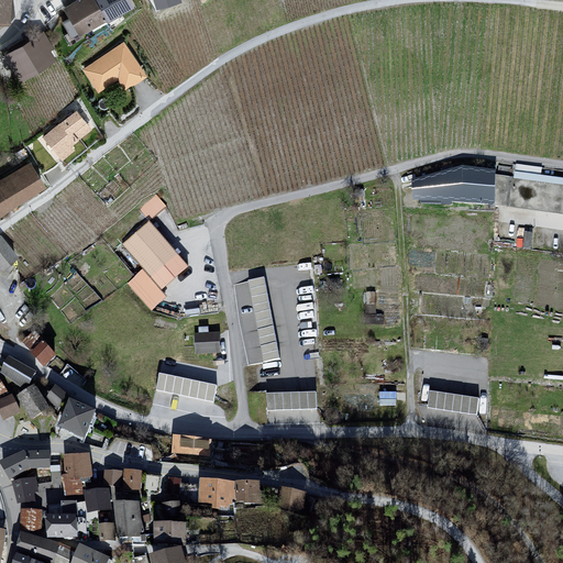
[(75,3),(66,9),(72,18),(80,33),(90,26),(88,24),(101,17),(102,18),(119,9),(121,12),(131,7),(127,0),(79,0),(76,2),(75,2),(75,3)]
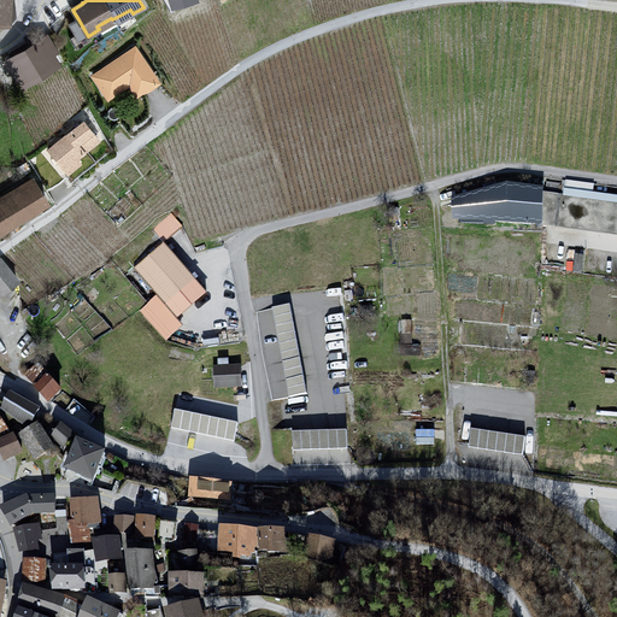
[(15,70),(19,78),(21,81),(53,62),(47,51),(51,50),(45,39),(29,48),(27,45),(10,54),(12,58),(9,60),(15,70)]
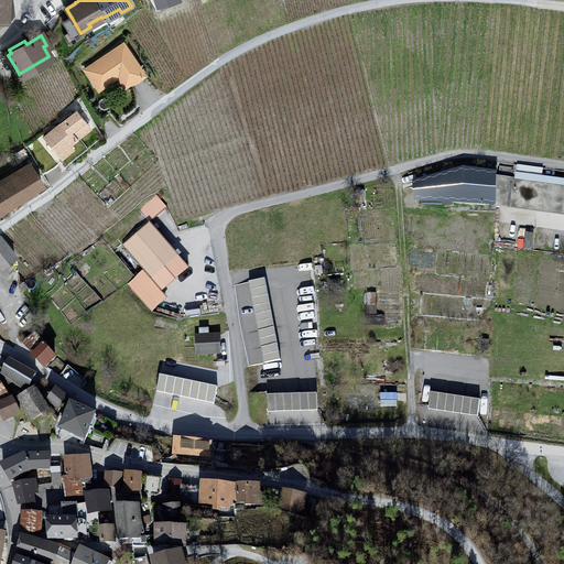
[(130,82),(142,74),(122,44),(85,69),(98,88),(123,72),(130,82)]
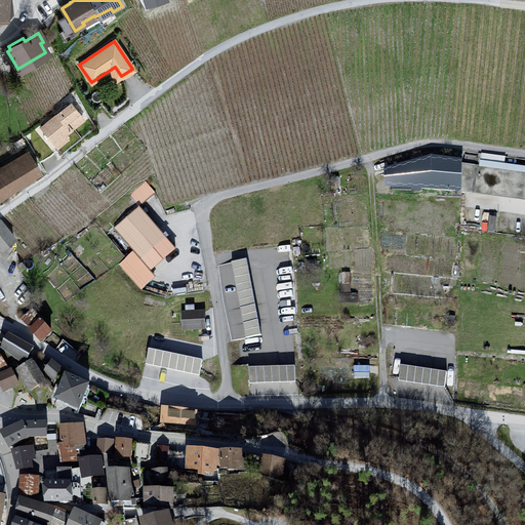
[(54,143),(83,119),(70,104),(41,127),(54,143)]
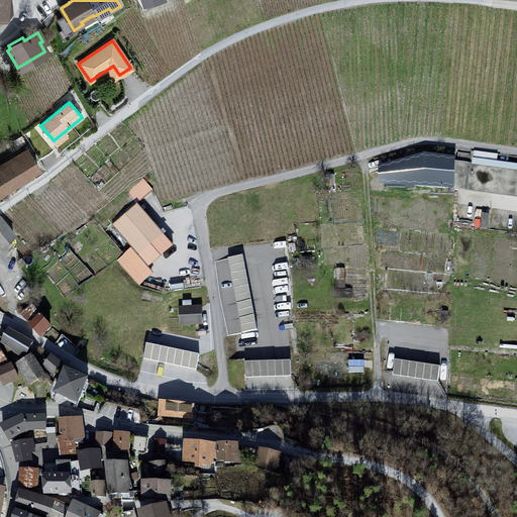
[(23,144),(25,143),(19,134),(13,139),(19,147),(23,144)]
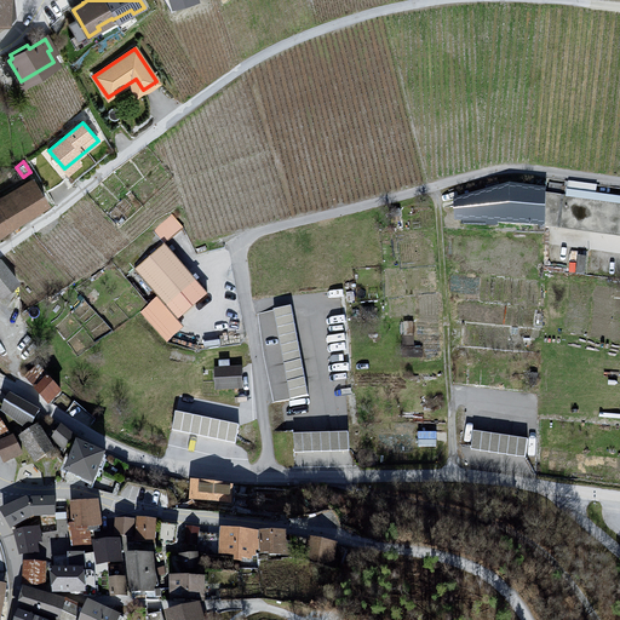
[(619,195),(597,191),(598,183),(570,178),(567,194),(619,202),(619,195)]
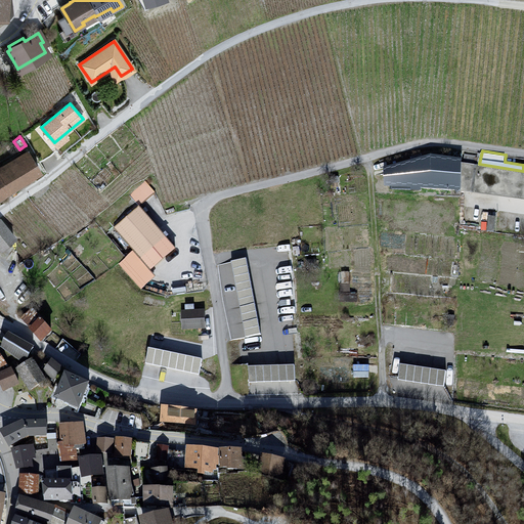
[(24,181),(39,171),(28,154),(12,163),(24,181)]
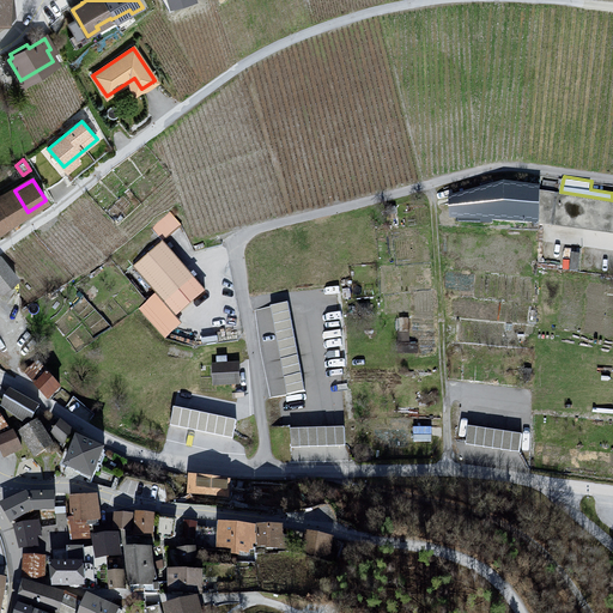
[(557,183),(542,181),(541,194),(540,194),(540,222),(557,224),(612,231),(612,204),(560,196),(554,196),(557,183)]
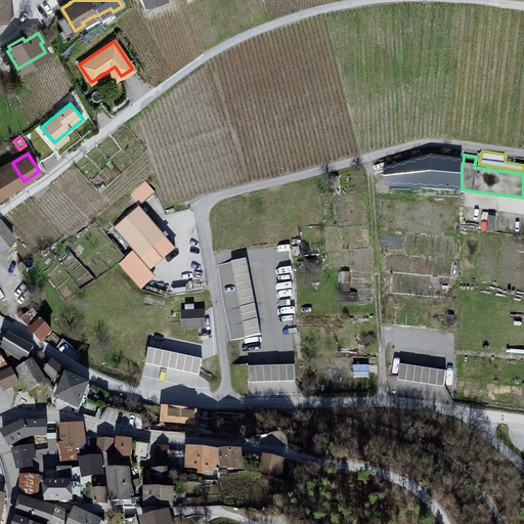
[(0,179),(4,189),(7,187),(8,190),(12,187),(24,181),(12,163),(0,170),(0,179)]
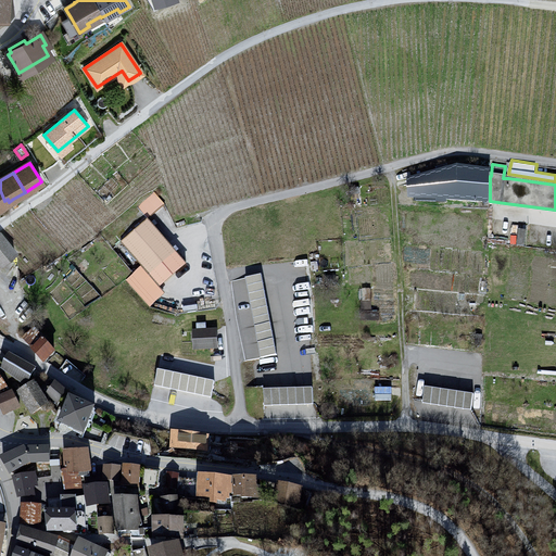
[(110,229),(122,242),(159,286),(186,263),(148,219),(164,204),(153,191),(137,206),(110,229)]
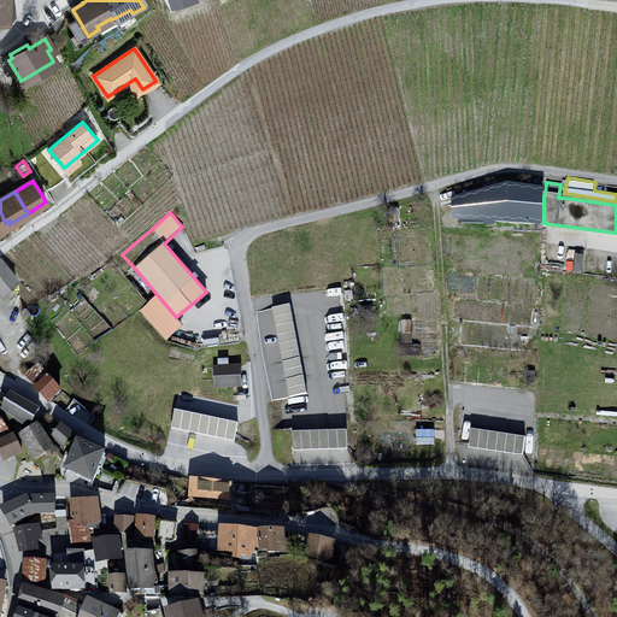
[(0,292),(17,280),(1,260),(0,260),(0,292)]
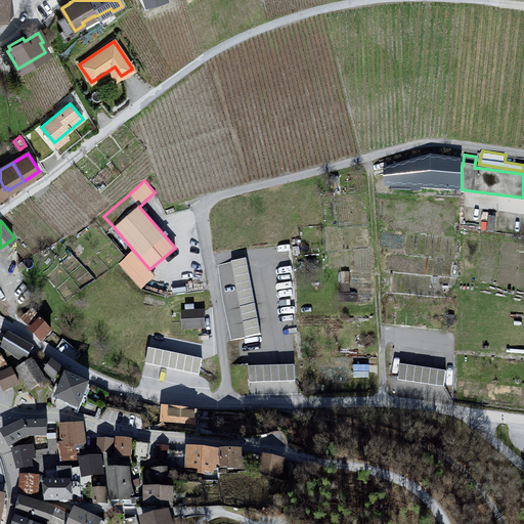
[(219,261),(231,338),(261,333),(249,257),(219,261)]
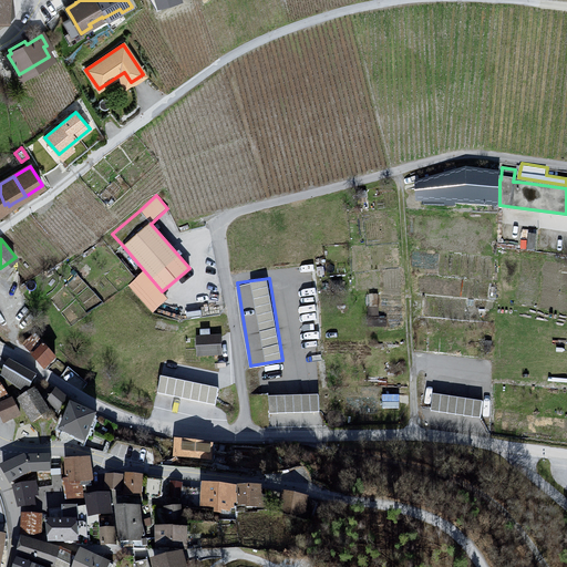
[(35,336),(24,344),(34,356),(44,346),(35,336)]
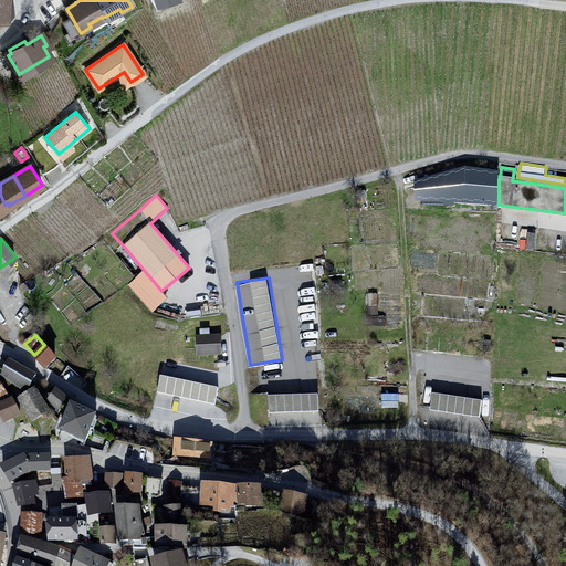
[(219,354),(218,336),(199,337),(200,355),(219,354)]
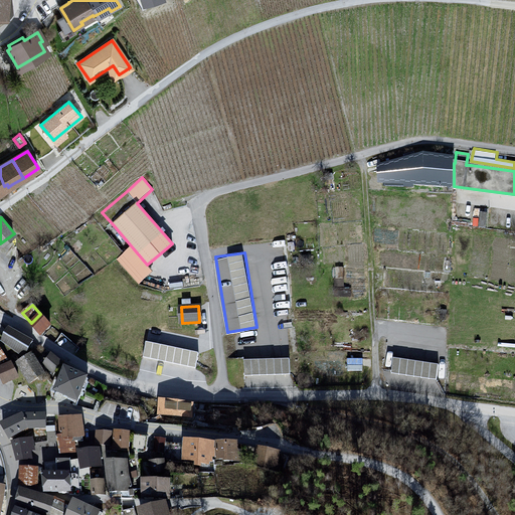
[(31,323),(41,334),(50,325),(40,314),(31,323)]
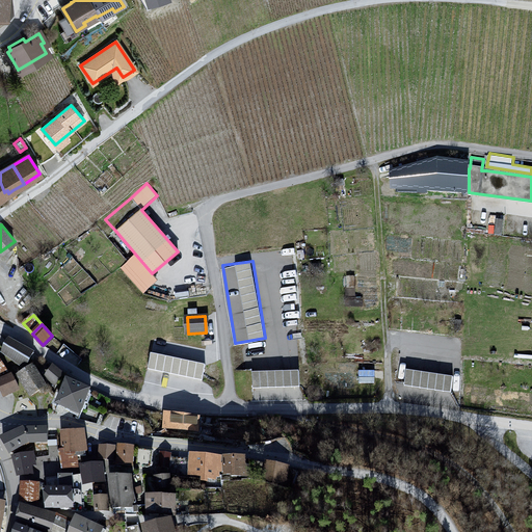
[(34,354),(11,341),(4,353),(26,368),(34,354)]
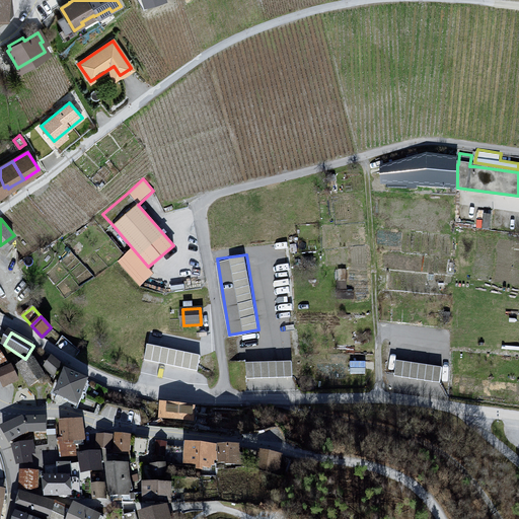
[(147,345),(144,360),(197,371),(200,356),(147,345)]
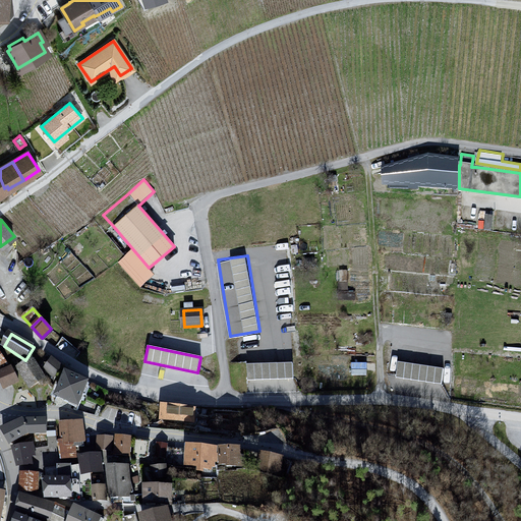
[(45,379),(34,359),(18,368),(30,388),(45,379)]
